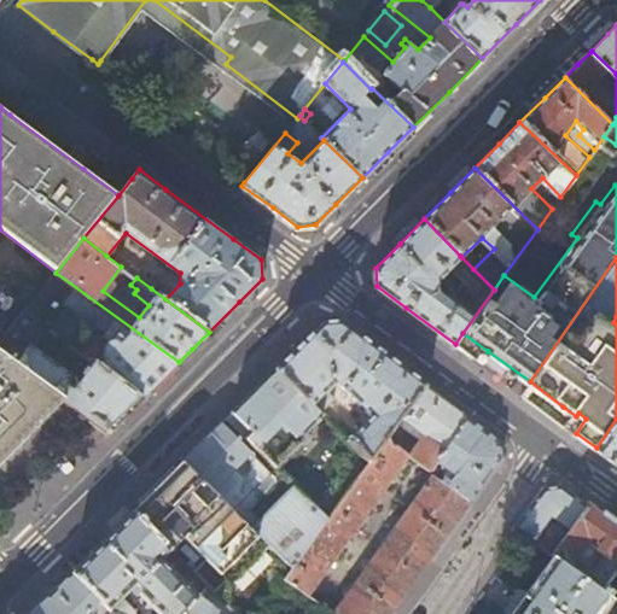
[(127,270),(137,278),(151,288),(156,281),(132,263),(127,270)]
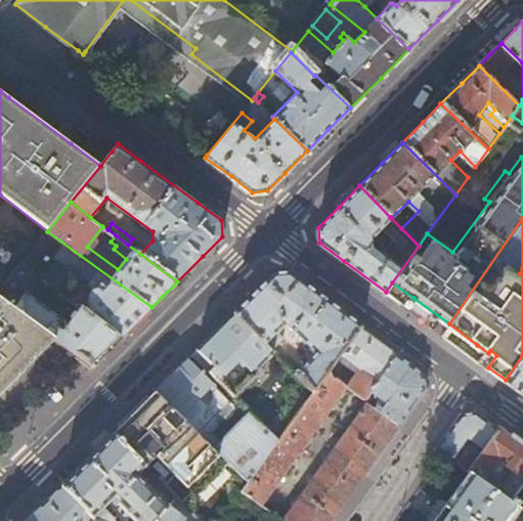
[(47,231),(22,261),(39,273),(40,274),(55,254),(98,290),(96,291),(95,292),(93,292),(92,293),(91,294),(90,296),(90,297),(90,299),(91,300),(92,302),(85,309),(122,337),(151,307),(47,231)]
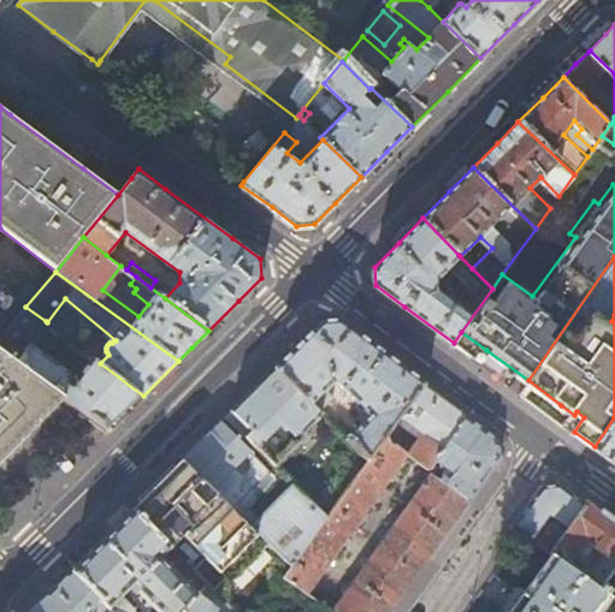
[(0,338),(0,345),(67,396),(101,422),(111,429),(125,414),(143,396),(100,363),(92,357),(72,382),(67,379),(70,374),(70,370),(30,342),(46,321),(25,307),(0,338)]
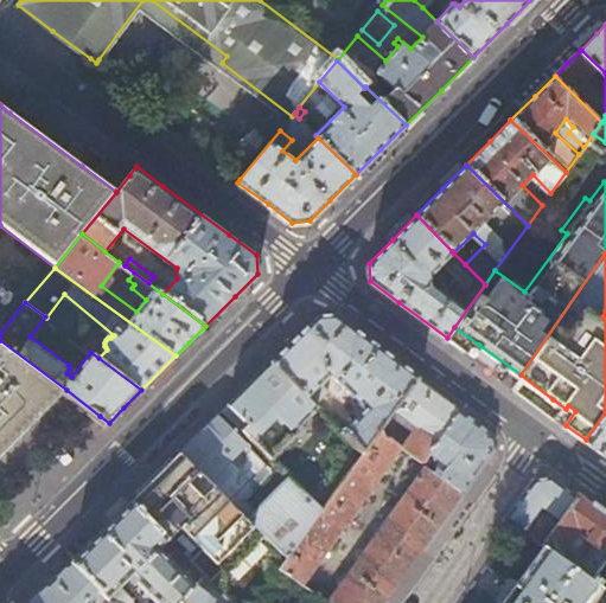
[(299,332),(272,360),(317,404),(331,389),(325,382),(332,374),(365,406),(349,423),(338,411),(331,418),(364,450),(386,422),(395,409),(419,376),(370,340),(335,313),(317,314),(299,332)]
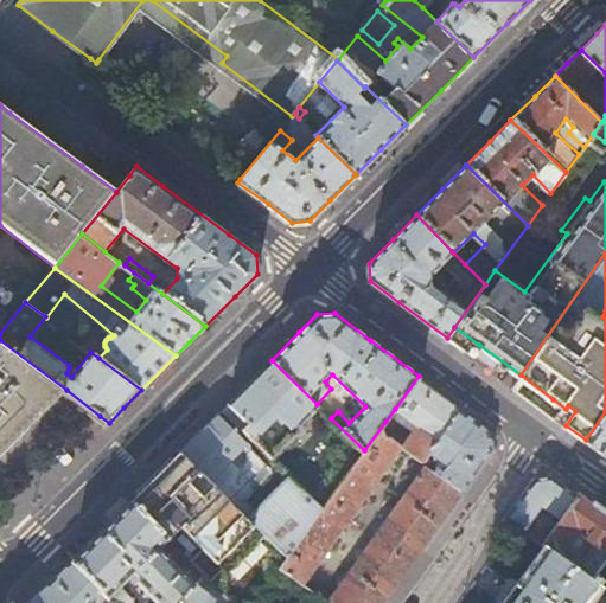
[(0,455),(45,411),(65,391),(67,390),(0,340),(0,455)]
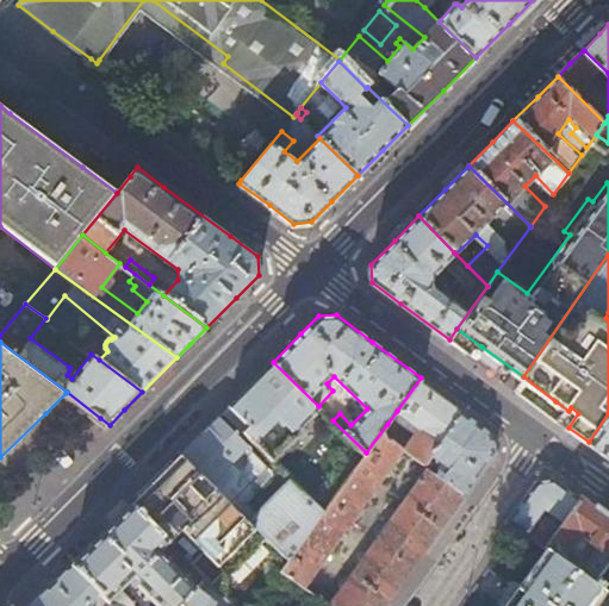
[(318,406),(273,362),(242,392),(224,411),(275,461),(300,436),(296,431),(319,407),(318,406)]
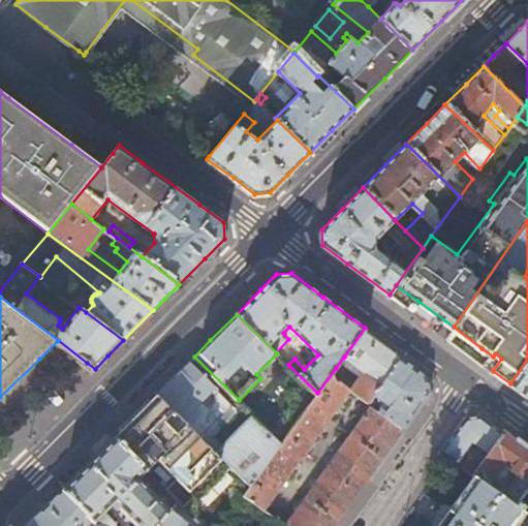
[(380,339),(365,328),(344,357),(364,370),(356,381),(351,388),(370,401),(402,356),(380,339)]
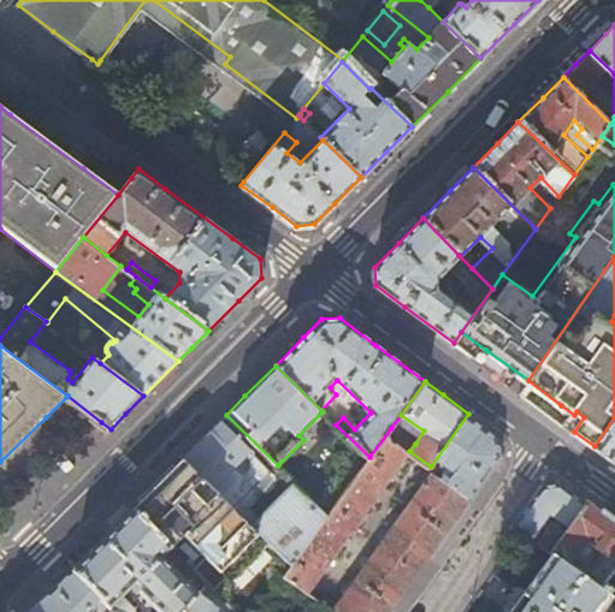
[(479,422),(468,414),(431,467),(433,469),(439,459),(449,467),(442,476),(471,498),(486,476),(501,455),(498,437),(479,422)]
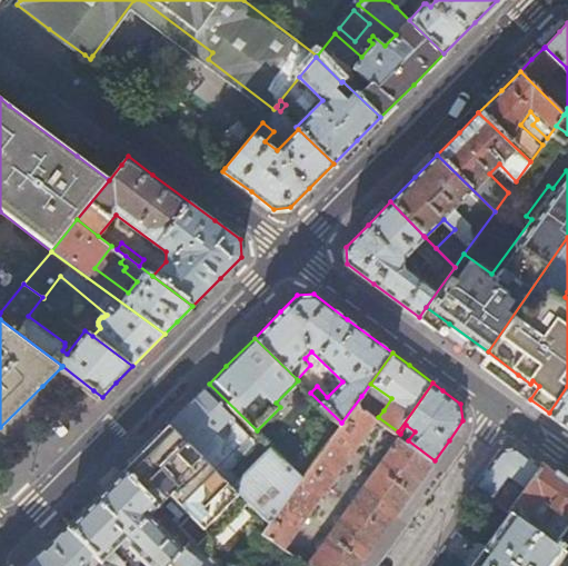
[(567,386),(549,413),(567,426),(567,386)]
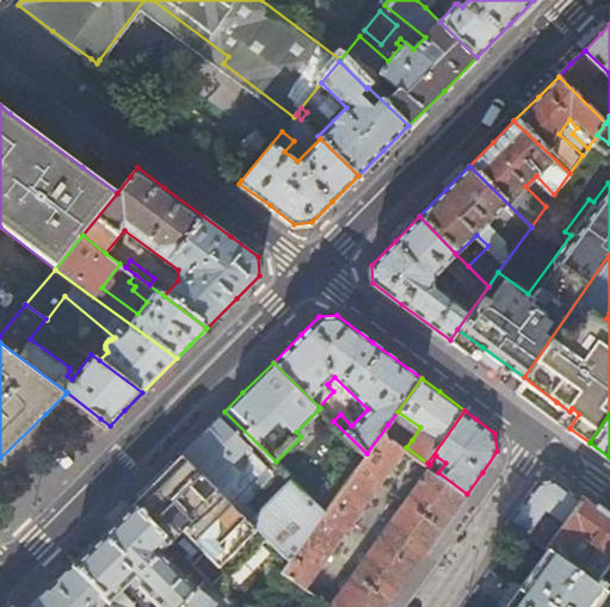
[(197,439),(183,452),(269,538),(291,559),(326,511),(294,478),(260,513),(250,501),(275,474),(275,469),(220,415),(197,439)]
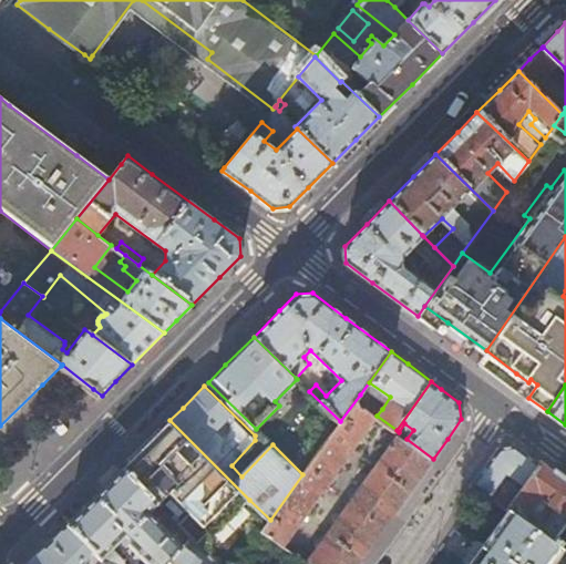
[(376,407),(360,395),(340,421),(302,474),(270,520),(264,530),(284,544),(377,416),(382,409),(377,406),(376,407)]
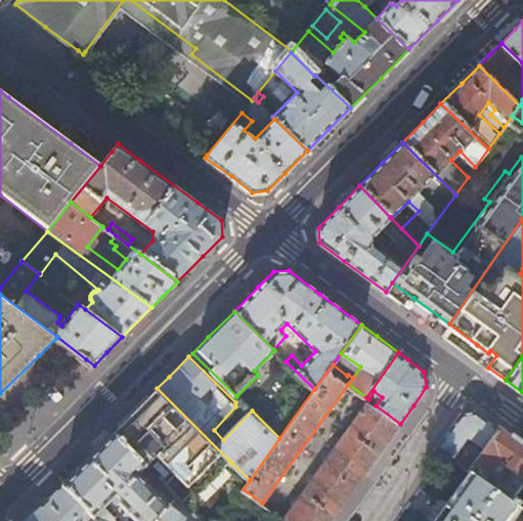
[(134,410),(113,432),(147,466),(159,456),(176,472),(165,483),(176,494),(182,501),(192,489),(199,495),(230,462),(157,388),(134,410)]
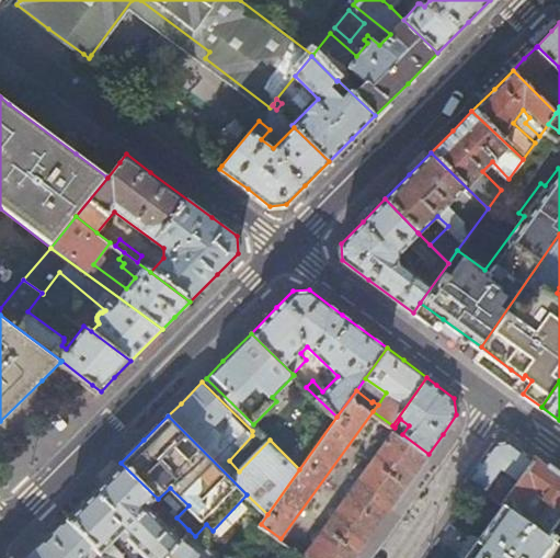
[(354,557),(384,517),(429,454),(402,434),(395,429),(305,555),(308,557),(354,557)]
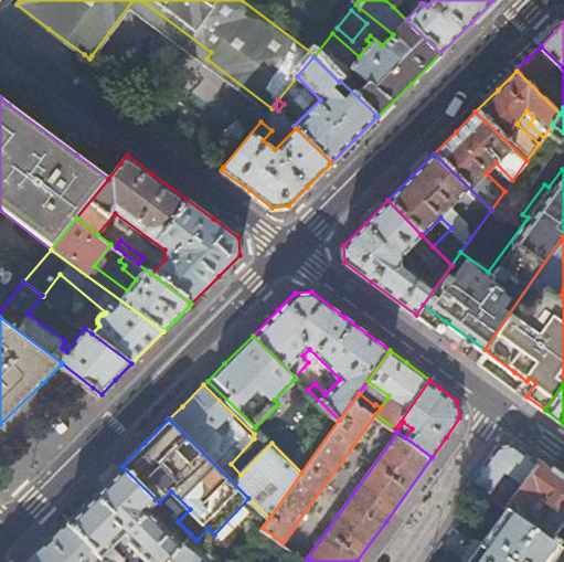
[(520,486),(539,460),(525,451),(513,442),(497,444),(481,466),(471,480),(506,506),(514,495),(509,491),(504,496),(496,489),(504,476),(520,486)]
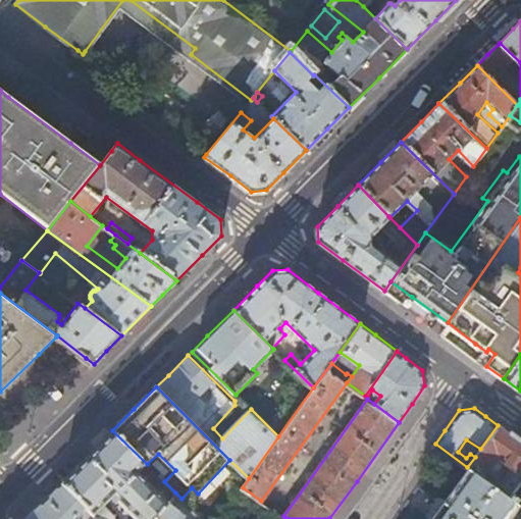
[(520,442),(519,440),(498,425),(480,449),(475,457),(467,467),(468,468),(509,498),(511,495),(520,480),(520,442)]
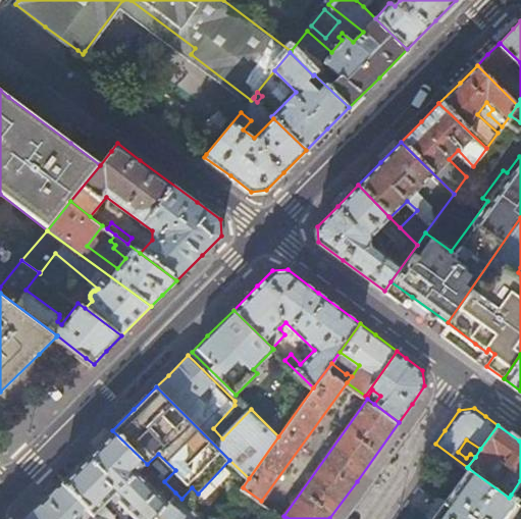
[(164,481),(147,464),(112,430),(87,457),(62,481),(95,514),(100,518),(111,518),(116,514),(104,503),(116,490),(118,494),(118,499),(139,518),(154,518),(175,492),(164,481)]
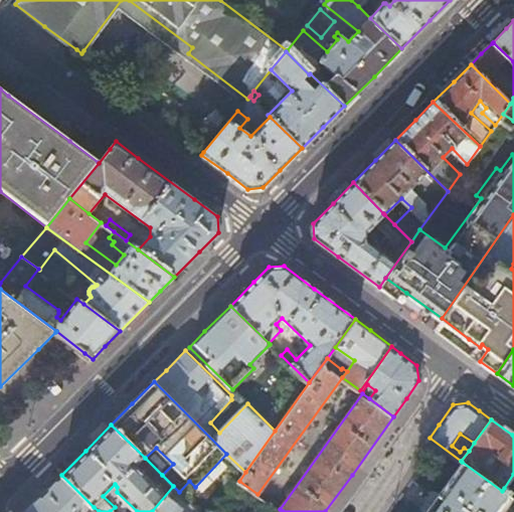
[(511,493),(504,488),(502,491),(462,462),(424,511),(502,511),(512,499),(508,497),(511,493)]
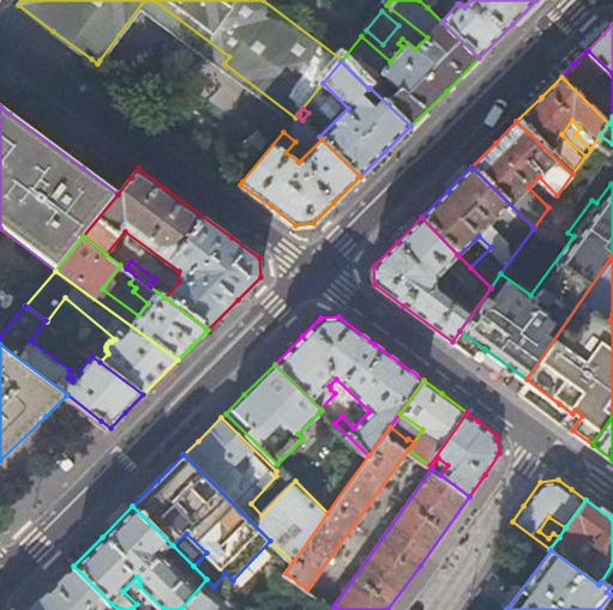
[(106,609),(112,604),(73,566),(55,584),(29,609),(106,609)]
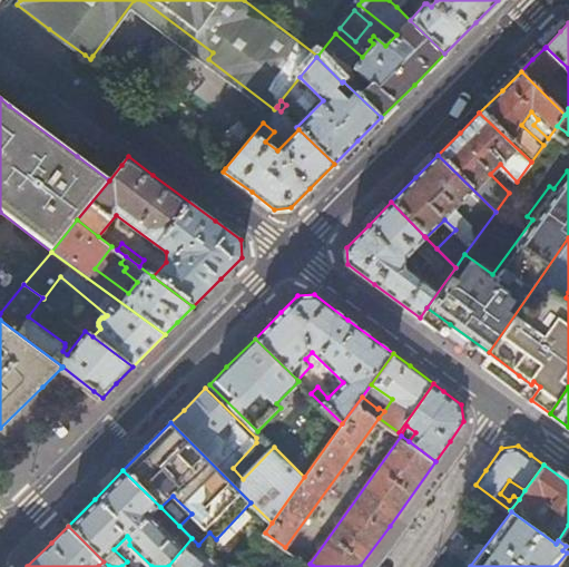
[(221,566),(198,545),(192,538),(168,566),(221,566)]
